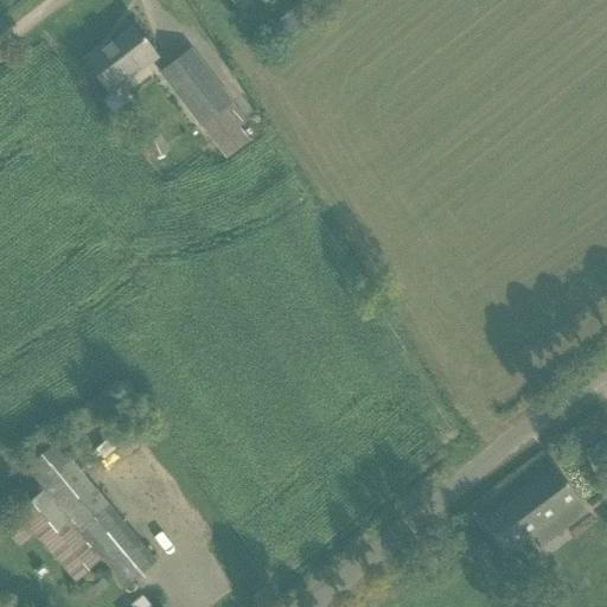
[(292,38),(314,18),(300,1),(276,20),(292,38)]
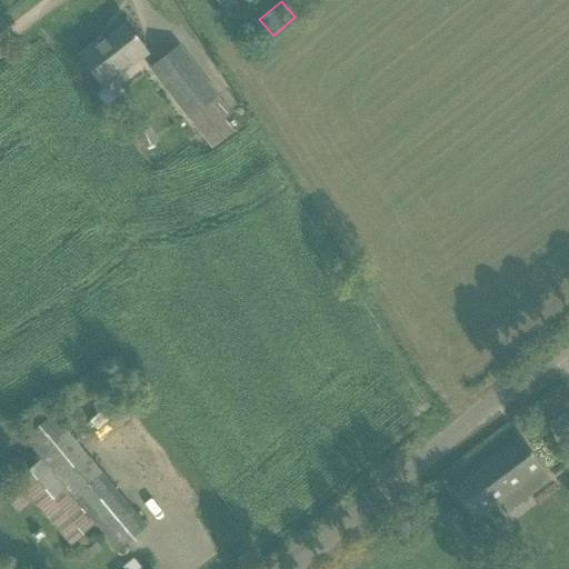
[(146,55),(137,43),(135,40),(136,39),(133,36),(131,37),(123,26),(95,49),(92,46),(78,57),(102,88),(146,55)]
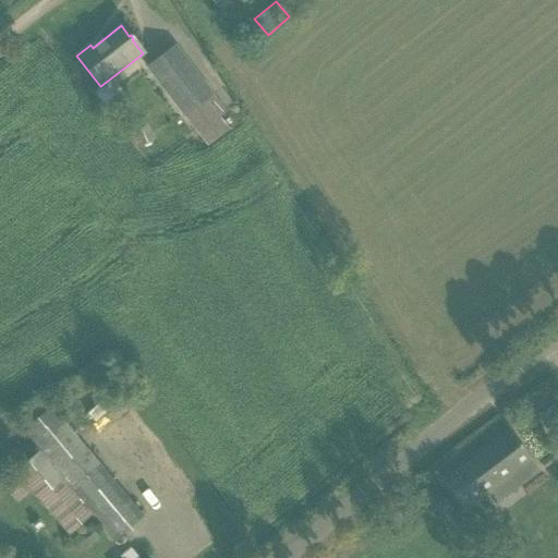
[(146,68),(196,131),(206,145),(229,130),(218,116),(225,110),(174,46),(146,68)]
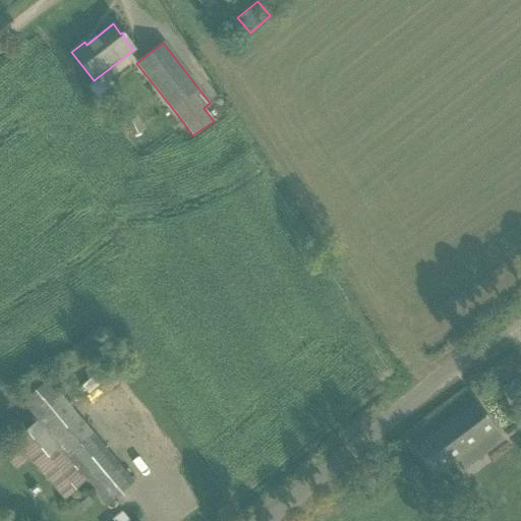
[(135,119),(126,123),(132,136),(140,131),(135,119)]
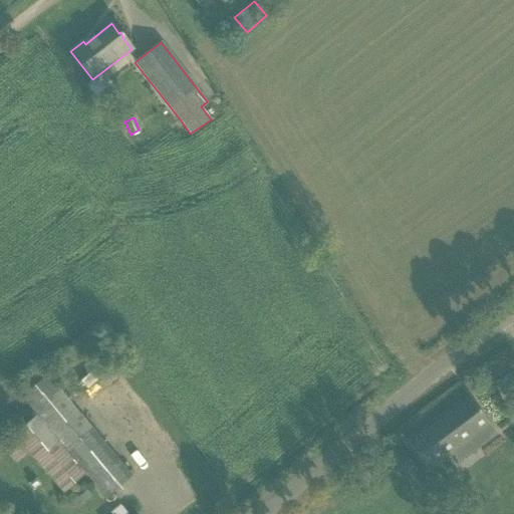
[(503,396),(513,390),(505,375),(495,381),(503,396)]
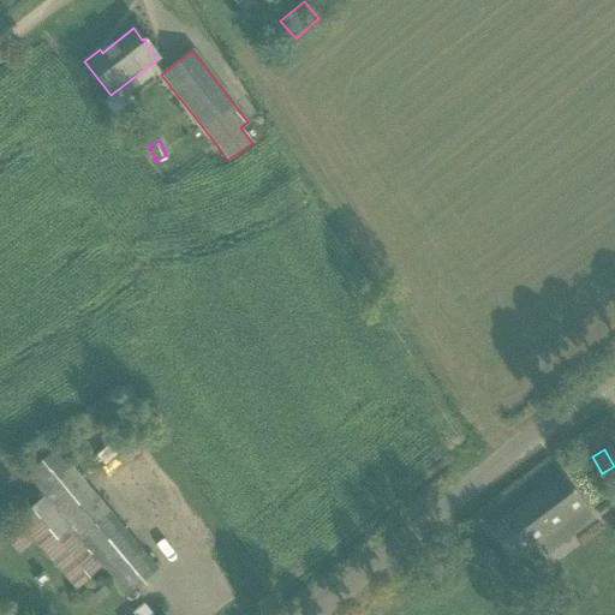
[(156,568),(141,550),(58,451),(27,477),(45,497),(0,532),(18,555),(33,542),(76,591),(105,568),(111,575),(125,595),(156,568)]
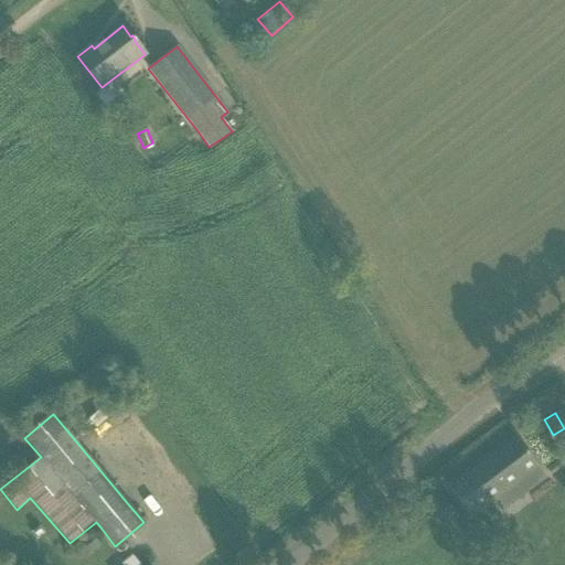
[(448,488),(470,515),(491,499),(500,510),(545,476),(515,436),(448,488)]
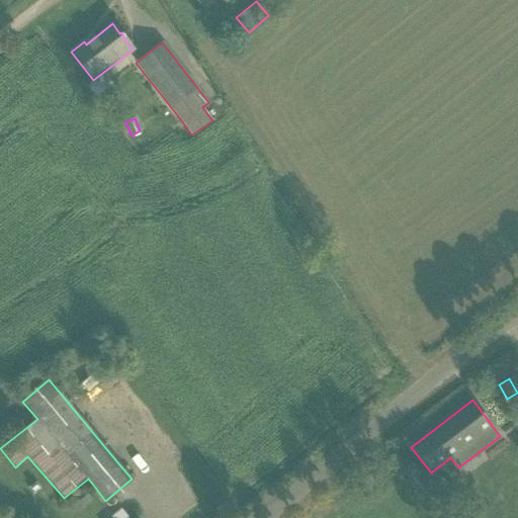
[(112,517),(127,517),(119,508),(110,515),(112,517)]
